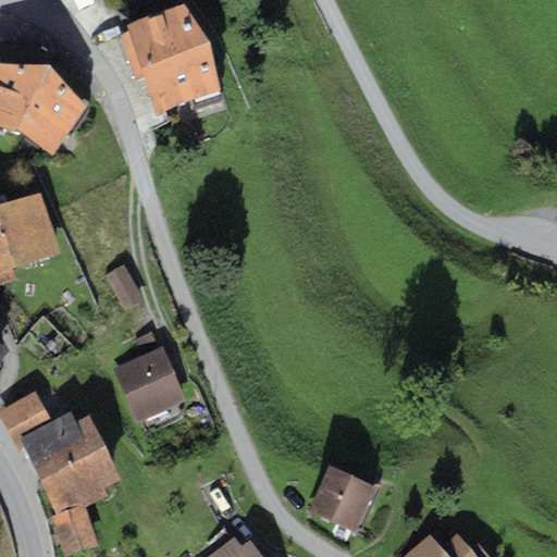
[(186,2),(126,24),(128,31),(119,34),(134,77),(143,74),(157,112),(218,90),(209,39),(186,2)]
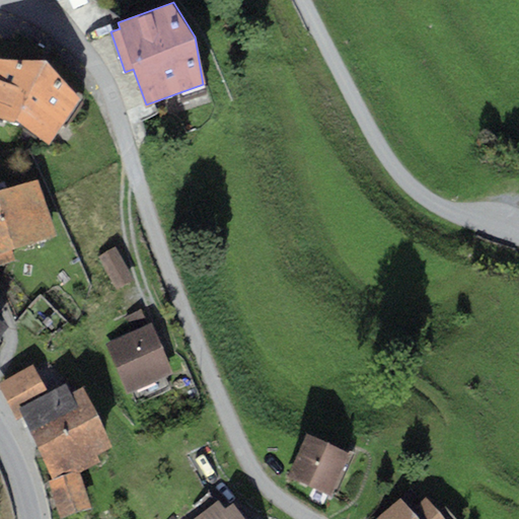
[(45,58),(0,57),(0,118),(48,142),(78,97),(45,58)]
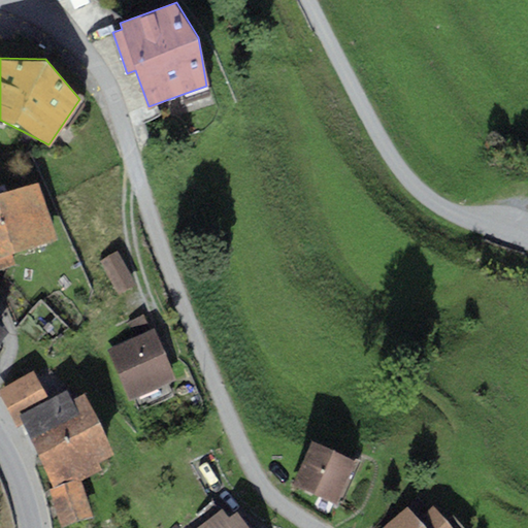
[(38,183),(0,195),(0,268),(15,264),(12,254),(57,239),(38,183)]
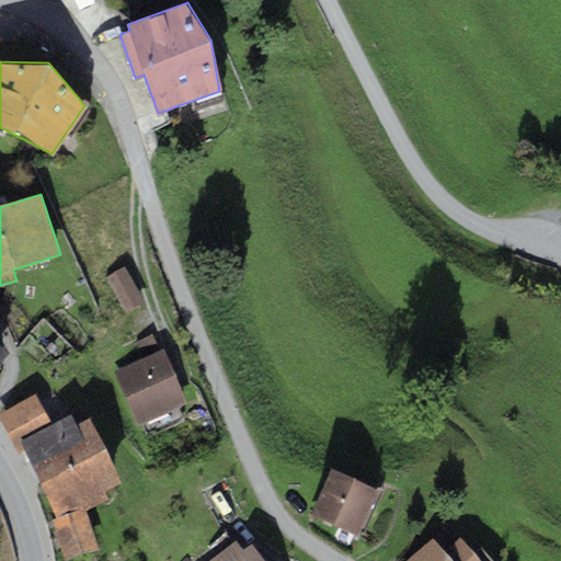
[(126,268),(107,278),(127,313),(146,302),(126,268)]
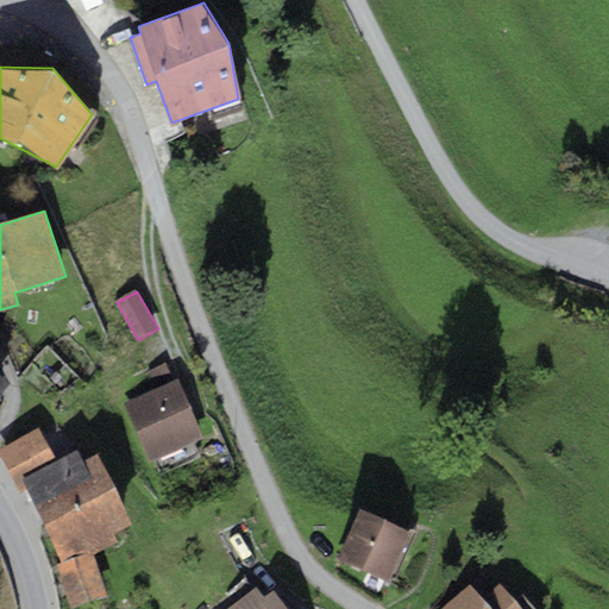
[(144,376),(150,393),(174,383),(167,366),(144,376)]
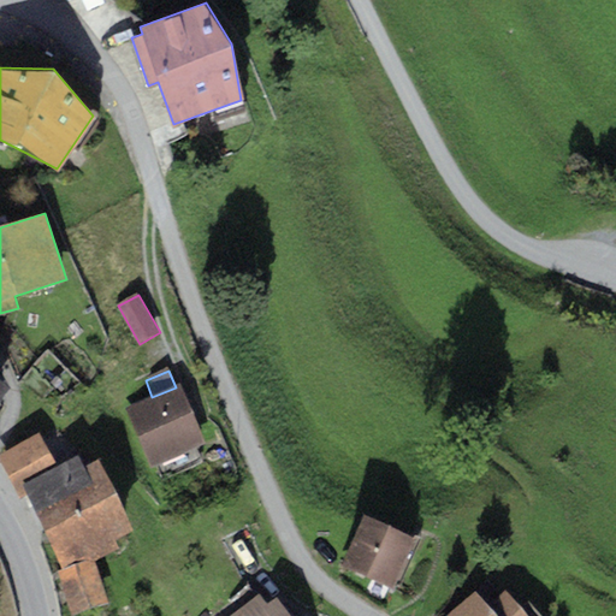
[(0,398),(11,384),(0,377),(0,398)]
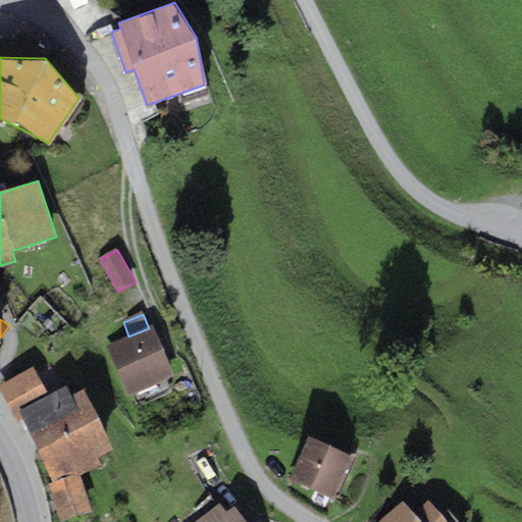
[(150,328),(109,346),(128,389),(169,372),(150,328)]
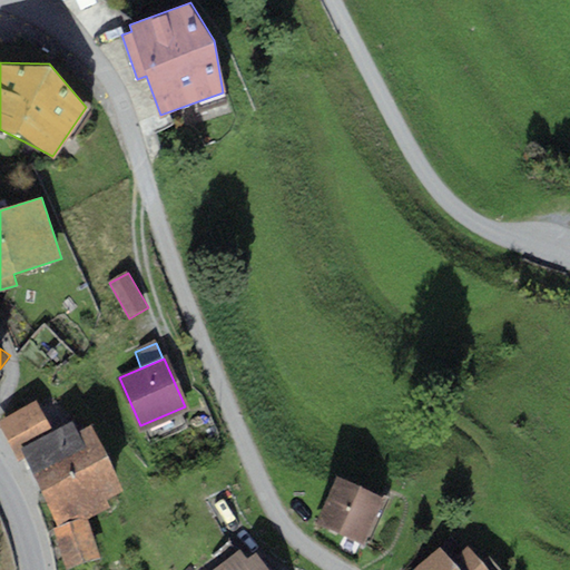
[(38,400),(0,418),(0,426),(17,461),(25,458),(40,489),(107,455),(91,424),(78,431),(72,420),(52,430),(38,400)]
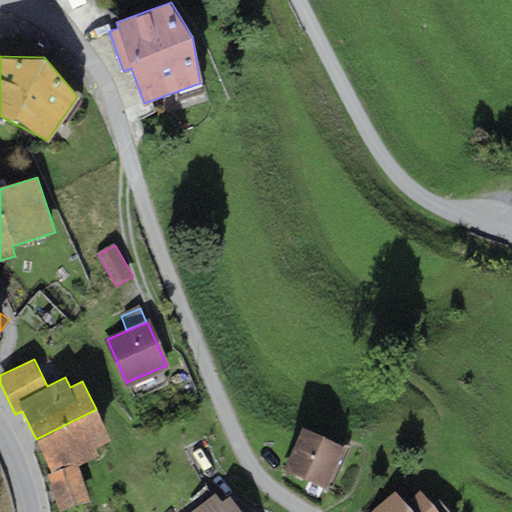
[(96,409),(36,439),(52,472),(46,475),(58,511),(90,499),(79,466),(99,456),(95,448),(111,440),(96,409)]
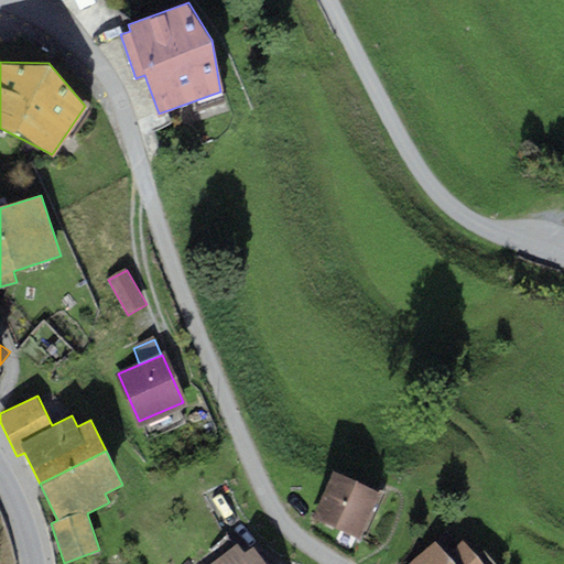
[(381,494),(334,472),(313,516),(360,538),(381,494)]
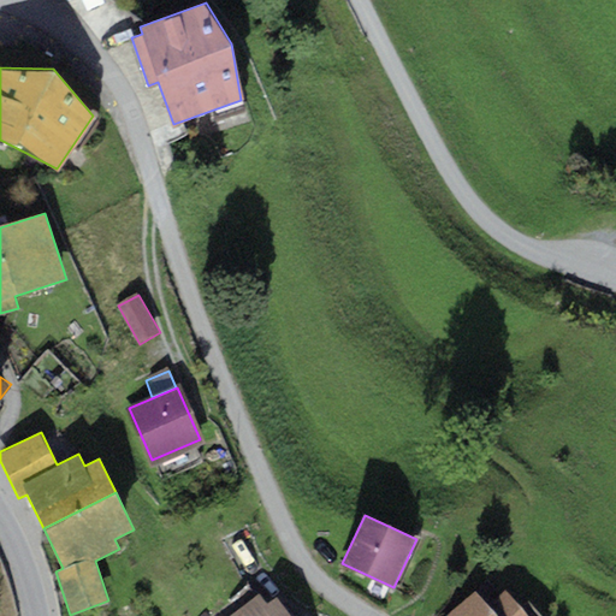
[(477,591),(446,615),(527,615),(505,591),(490,605),(477,591)]
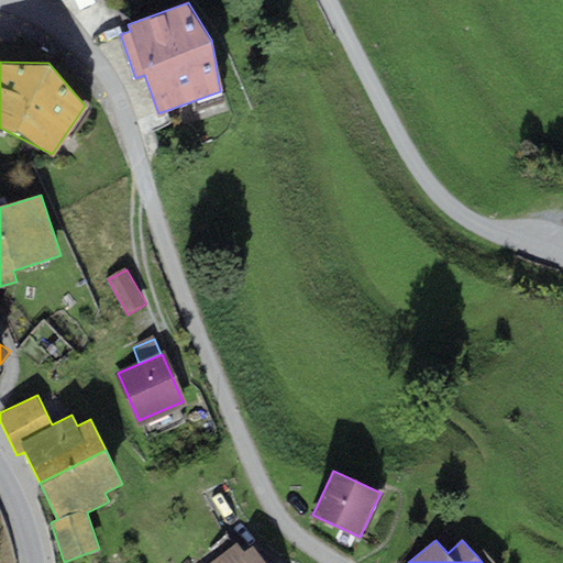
[(236,542),(208,562),(263,562),(252,547),(244,552),(236,542)]
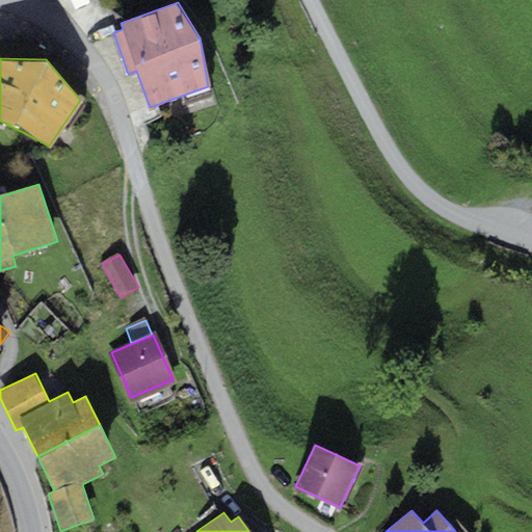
All buildings are outlined.
